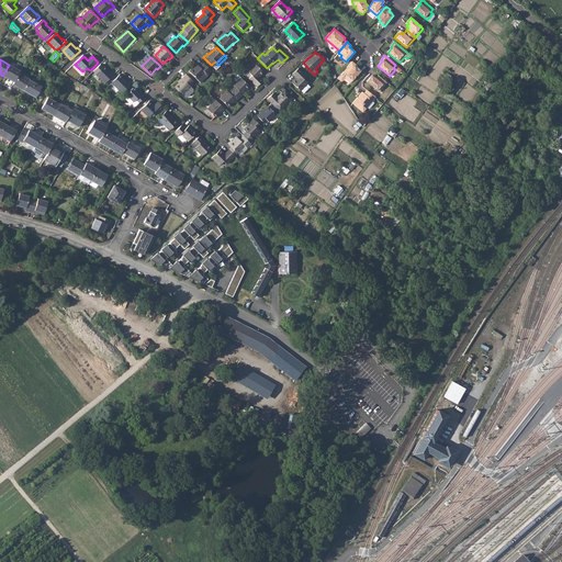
[(356,67),(355,65),(356,64),(351,60),(337,78),(339,79),(343,79),(345,77),(350,82),(360,70),(356,67)]
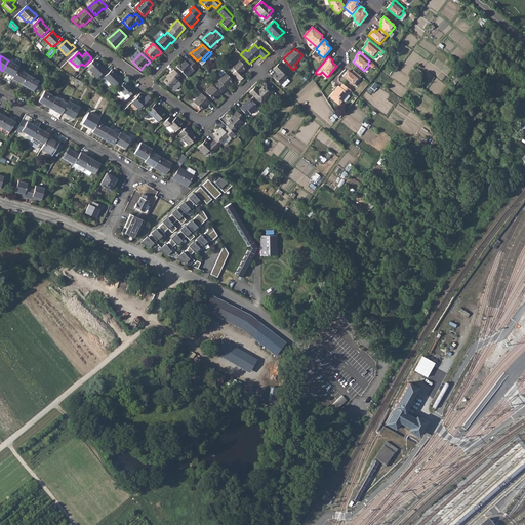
[(184,61),(176,68),(185,75),(187,78),(194,71),(193,70),(197,67),(190,59),(187,63),(184,61)]
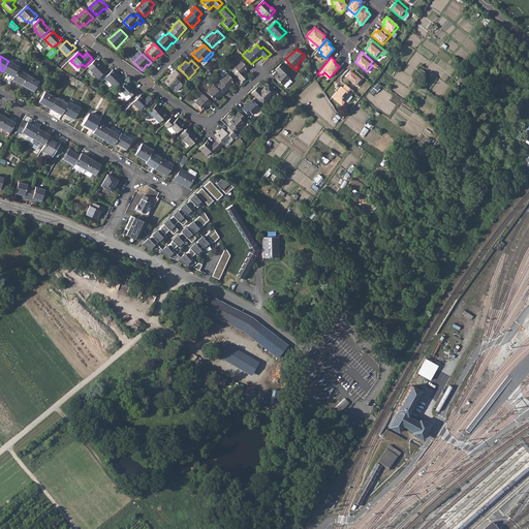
[(235,73),(243,82),(248,76),(244,72),(248,68),(241,60),(234,67),(238,71),(235,73)]
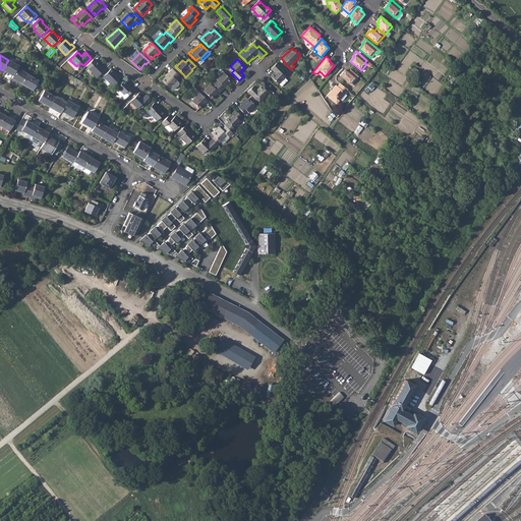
[(2,70),(12,75),(17,68),(20,63),(16,60),(14,63),(8,60),(2,70)]
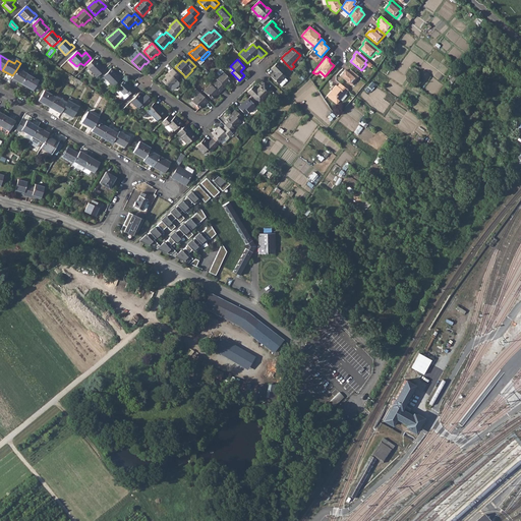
[(90,70),(98,78),(101,74),(106,70),(103,66),(102,67),(98,62),(90,70)]
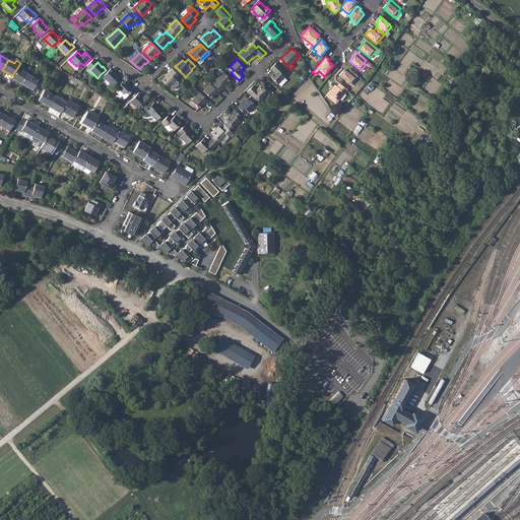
[(269,76),(277,83),(280,85),(286,80),(283,77),(284,76),(280,73),(283,70),(275,63),(270,68),(273,71),(269,76)]
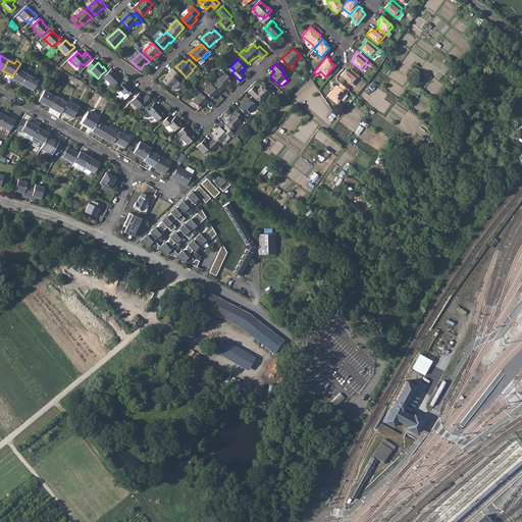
[(27,73),(17,68),(12,75),(11,79),(21,84),(27,74),(27,73)]
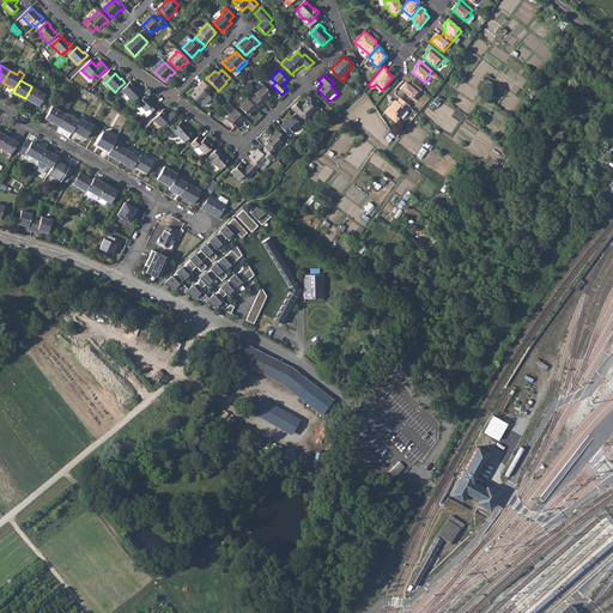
[(190,96),(200,104),(202,107),(205,107),(211,101),(211,98),(207,95),(212,90),(204,82),(199,86),(190,96)]
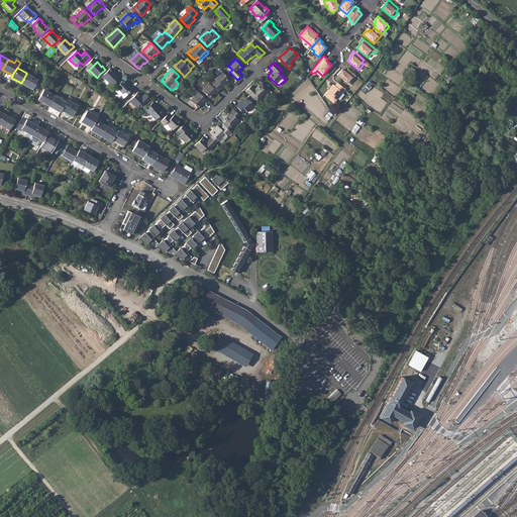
[(213,83),(220,90),(223,87),(222,86),(229,79),(219,69),(215,72),(215,74),(218,76),(215,79),(216,80),(213,83)]
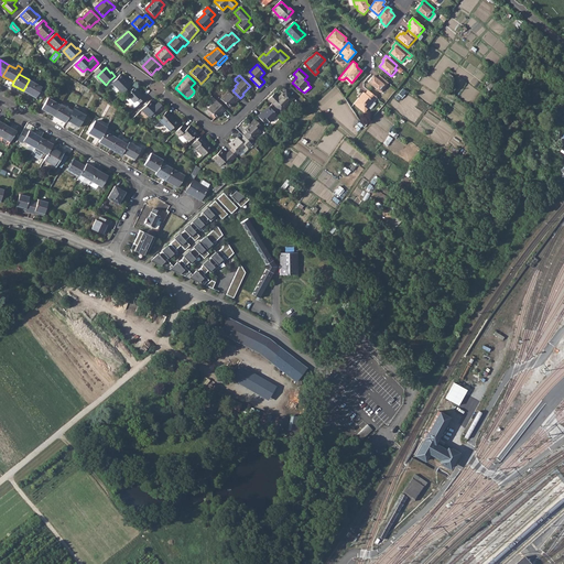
[(368,83),(380,93),(388,83),(380,75),(377,79),(375,77),(372,79),(371,78),(368,83)]
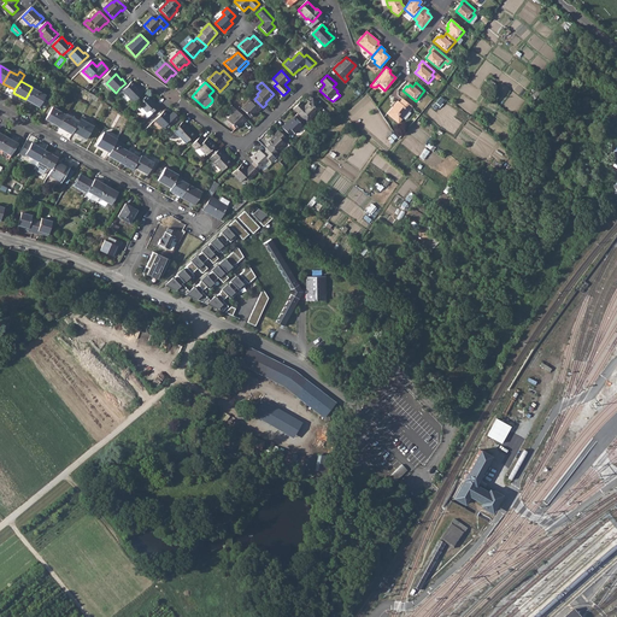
[(131,83),(128,86),(125,83),(119,88),(134,104),(145,93),(141,89),(140,90),(131,83)]
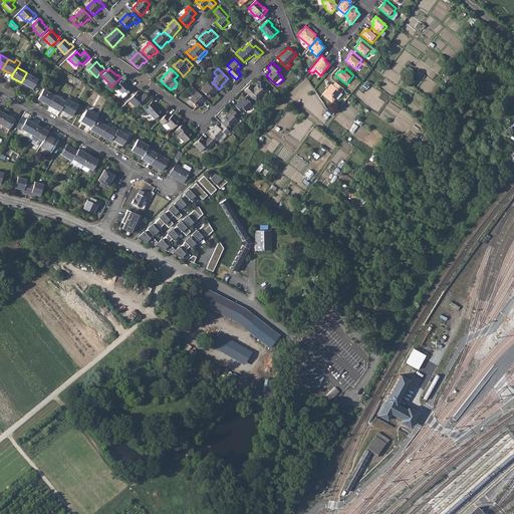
[(37,79),(26,73),(21,82),(32,88),(32,87),(37,90),(40,84),(36,82),(37,79)]
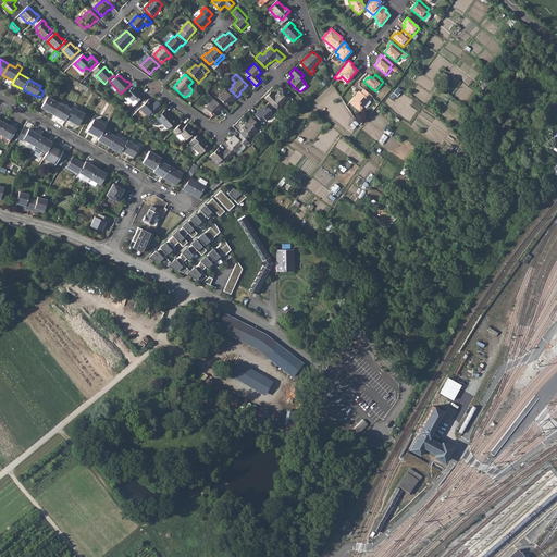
[(123,97),(133,108),(144,97),(141,94),(140,95),(133,87),(123,97)]
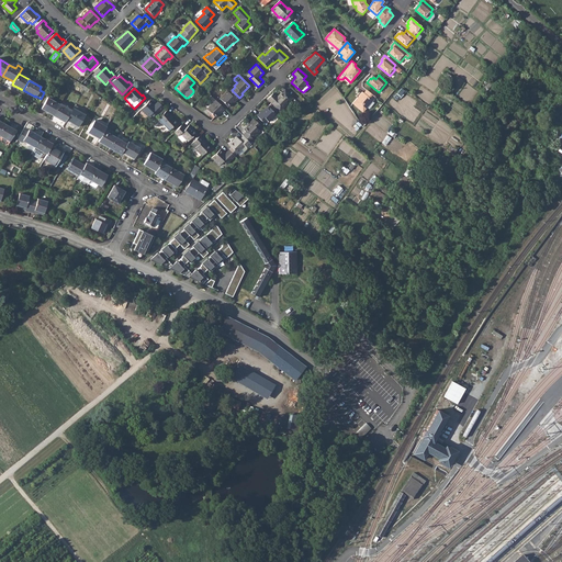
[(292,97),(284,89),(277,97),(273,92),(267,99),(279,110),(292,97)]
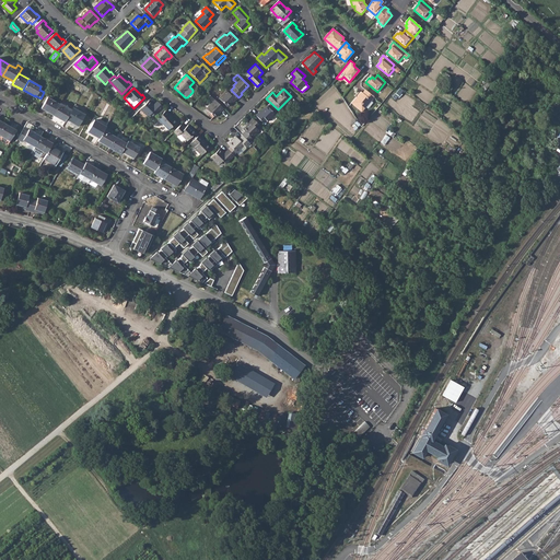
[(235,101),(238,97),(231,90),(229,92),(228,91),(220,98),(228,106),(235,100),(235,101)]
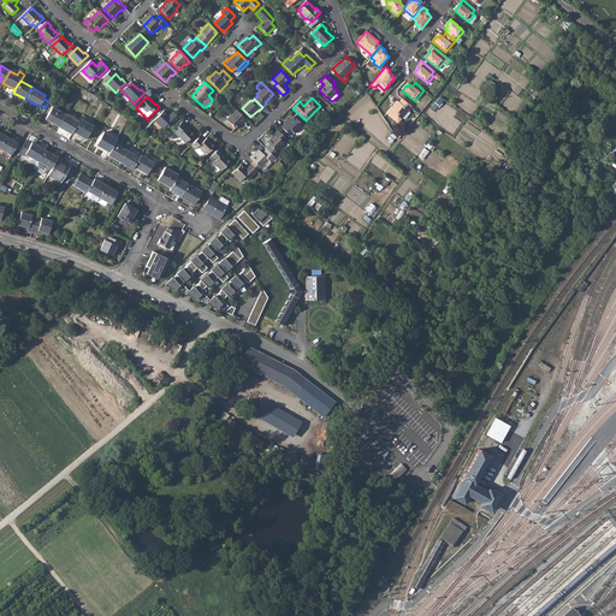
[(397,101),(386,113),(397,123),(410,106),(402,99),(398,102),(397,101)]
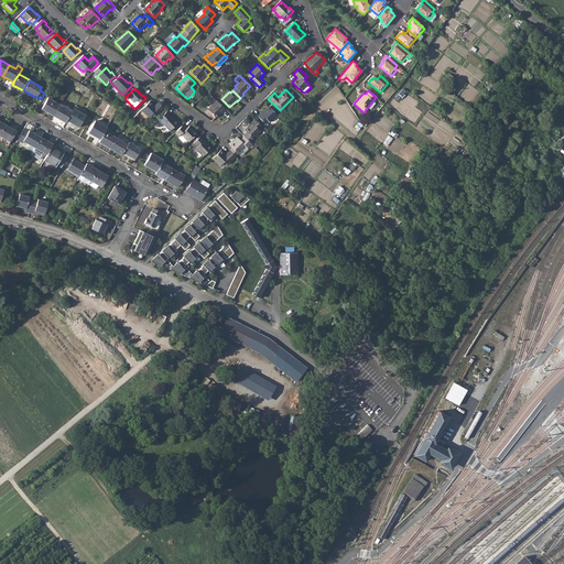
[(53,116),(60,105),(47,98),(41,109),(53,116)]
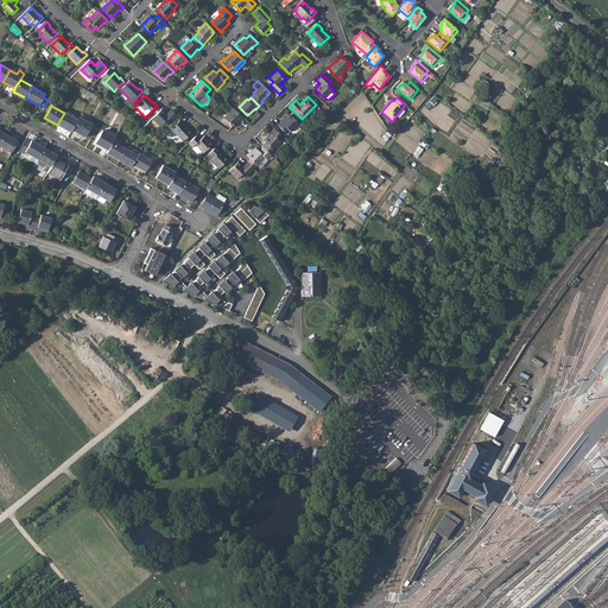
[(244,119),(234,108),(223,118),(222,120),(227,125),(228,122),(233,127),(239,121),(240,122),(244,119)]
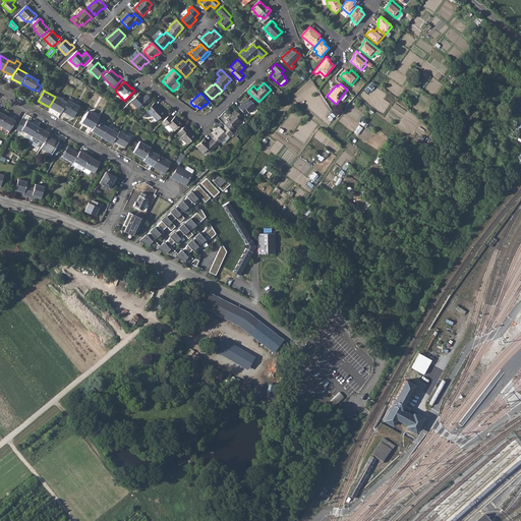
[(130,102),(137,109),(141,105),(145,108),(152,101),(146,95),(142,99),(138,95),(130,102)]
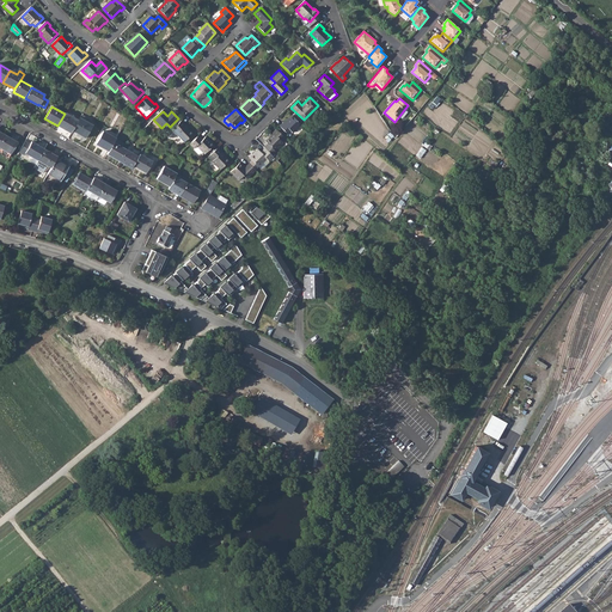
[(72,130),(78,120),(65,112),(65,114),(57,126),(71,133),(72,130)]
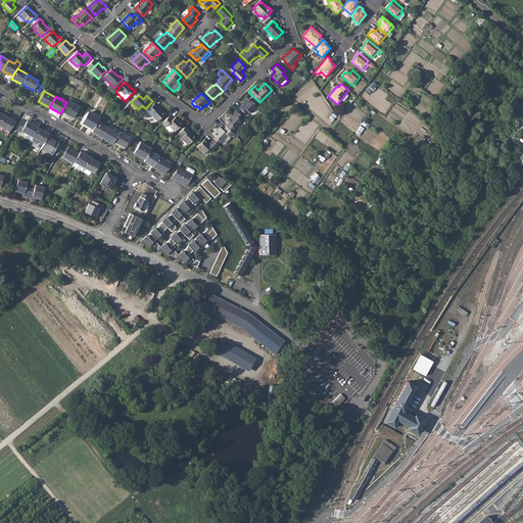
[(238,107),(245,114),(248,112),(250,113),(256,106),(249,98),(242,105),(241,105),(238,107)]
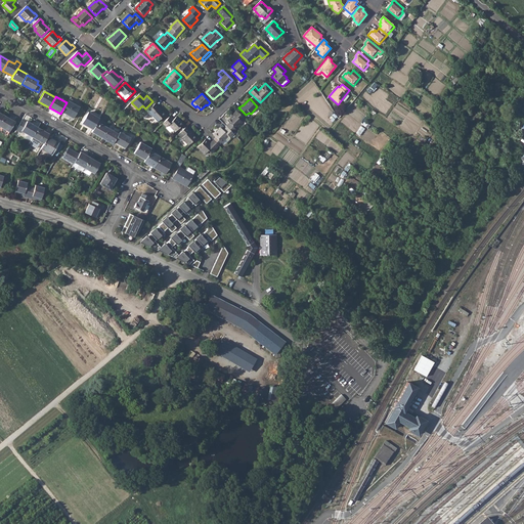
[(61,112),(73,118),(79,106),(68,100),(67,102),(61,112)]
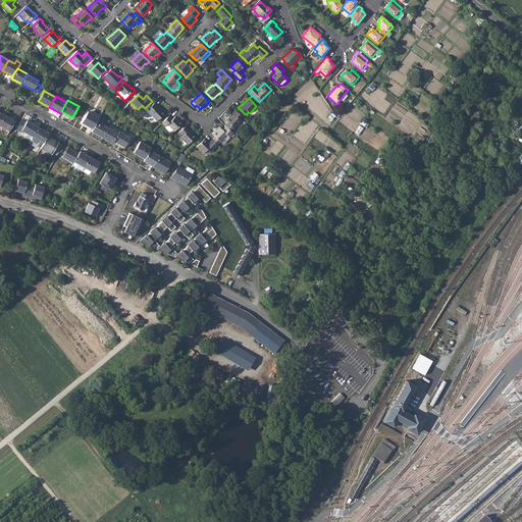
[(151,117),(157,122),(165,114),(158,108),(158,107),(154,103),(142,116),(146,118),(150,118),(151,117)]
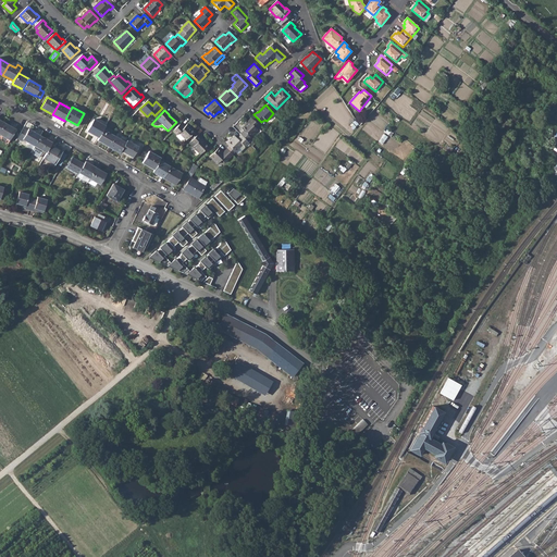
[(251,138),(250,137),(257,130),(256,128),(259,125),(251,118),(248,121),(249,122),(242,128),(243,131),(240,134),(242,135),(248,141),(251,138)]
